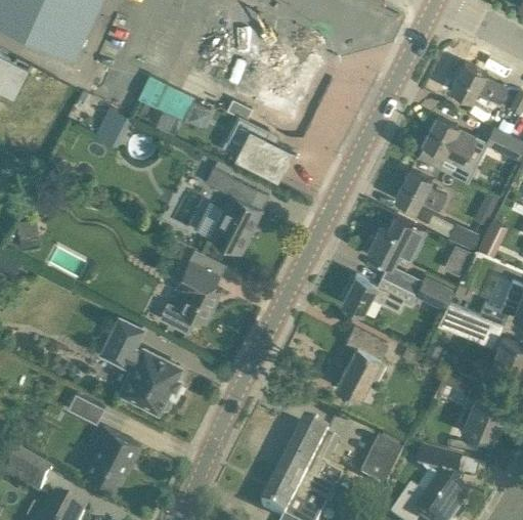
[(0,24),(75,58),(100,0),(0,0),(0,24)]
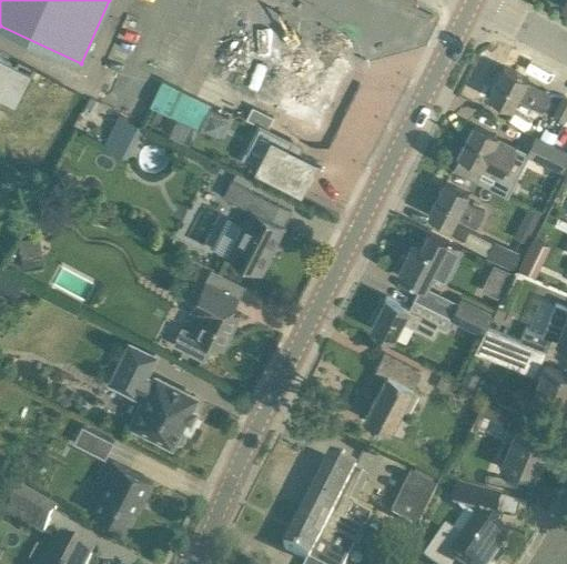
[(205,79),(256,101),(253,109),(316,136),(346,68),(232,18),(205,79)]
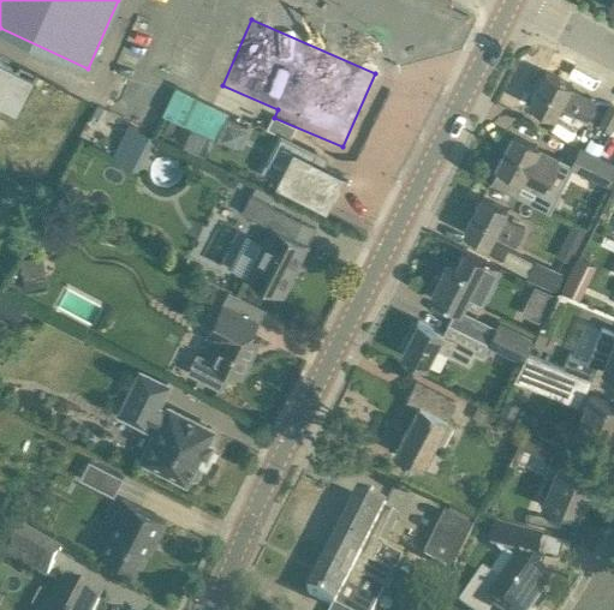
[(0,107),(16,76),(18,77),(19,76),(0,65),(0,107)]
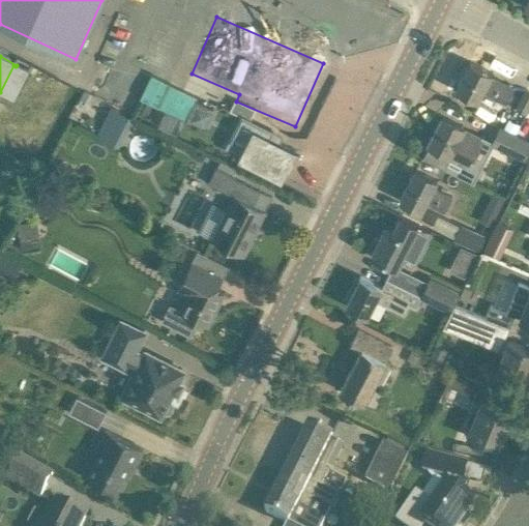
[(482,94),(505,107),(513,91),(491,79),(492,76),(470,64),(456,92),(477,104),(482,94)]
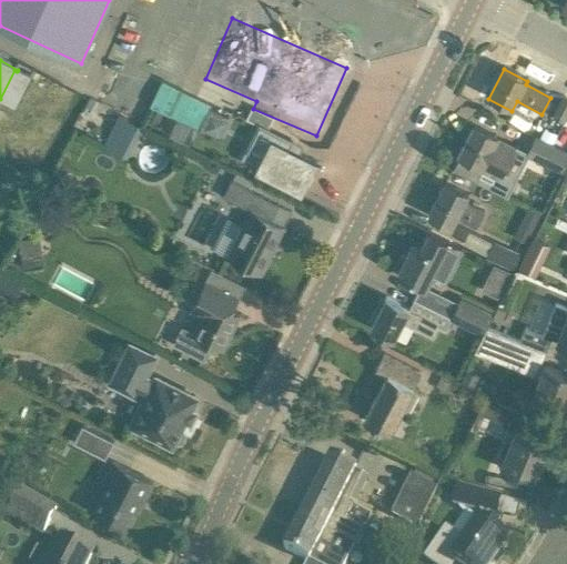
[(151,108),(200,131),(211,107),(162,83),(151,108)]
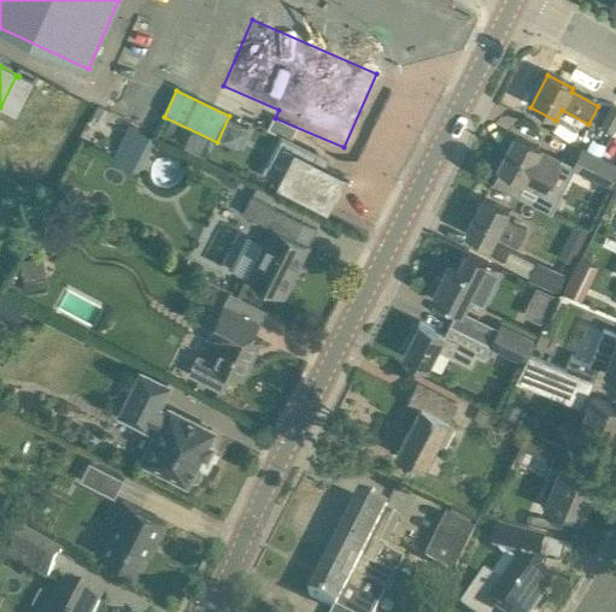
[(599,129),(612,135),(615,128),(615,110),(610,107),(599,129)]
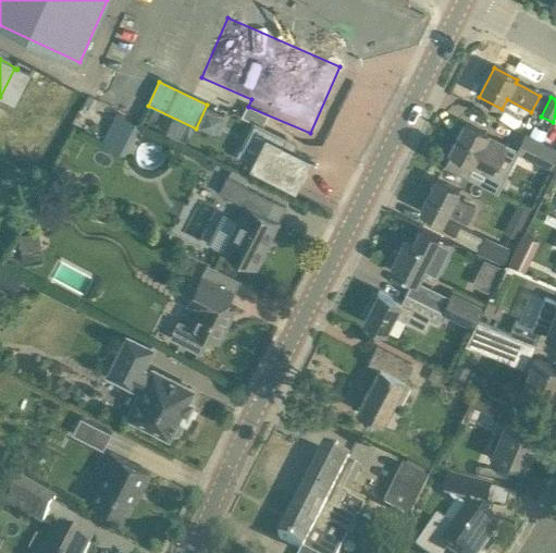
[(215,137),(224,115),(207,108),(198,130),(215,137)]
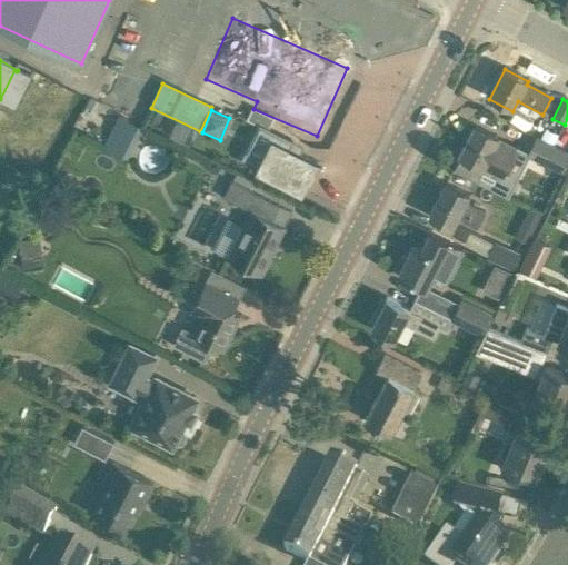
[(251,110),(246,122),(267,132),(272,120),(251,110)]
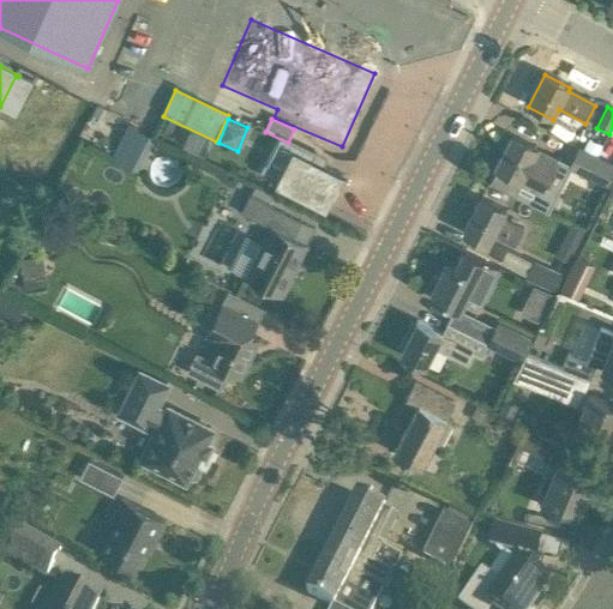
[(112,160),(131,170),(149,138),(130,127),(112,160)]
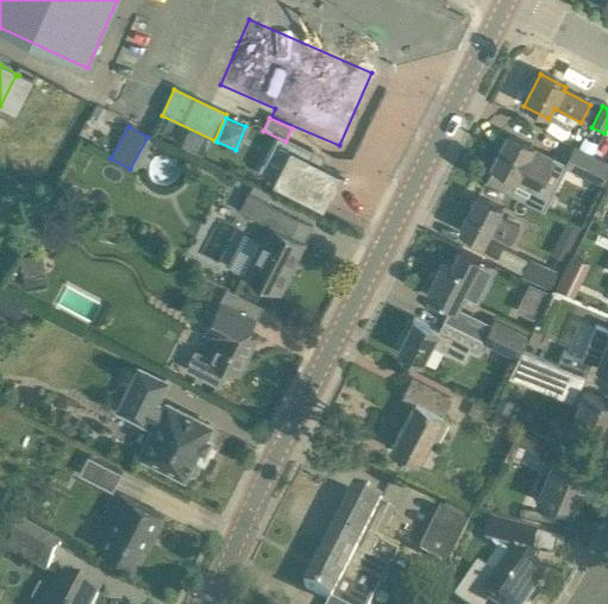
[(539,192),(534,189),(551,158),(508,136),(491,169),(493,169),(486,183),(532,207),(539,192)]
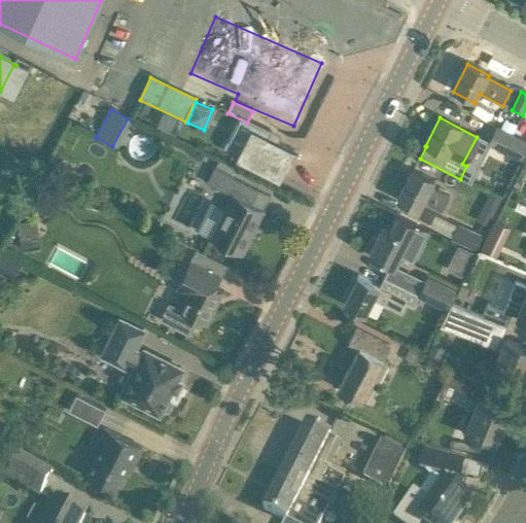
[(490,145),(522,162),(525,153),(525,143),(497,129),(490,145)]
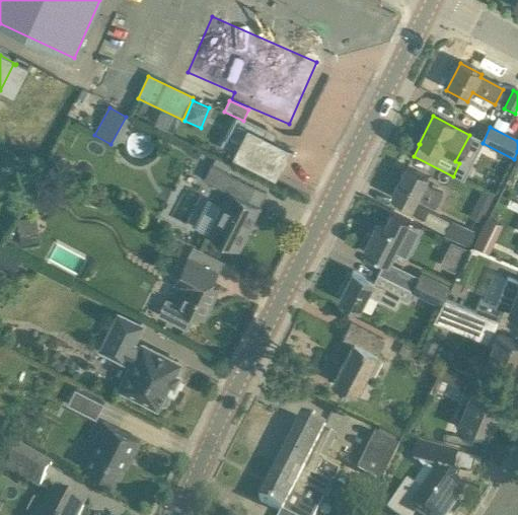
[(287,149),(279,145),(249,130),(248,129),(235,156),(236,156),(236,155),(274,174),(274,175),(275,175),(288,149),(287,149)]
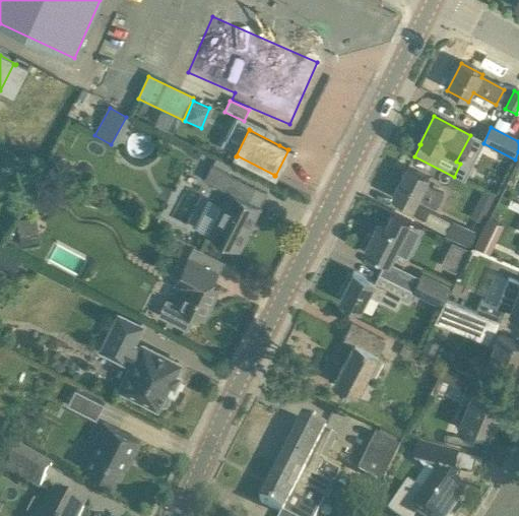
[(232,178),(211,168),(204,182),(224,192),(232,178)]
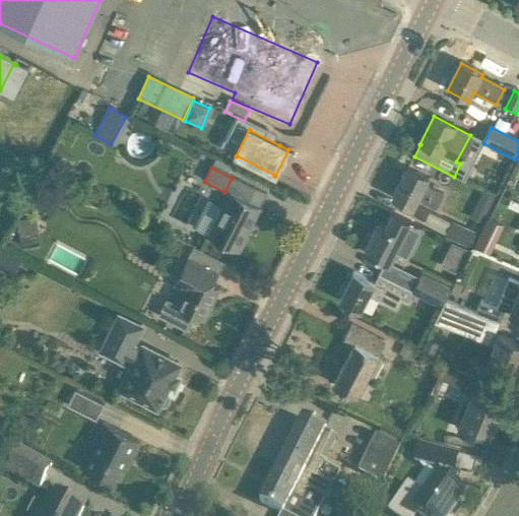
[(392,198),(413,208),(416,201),(435,210),(443,195),(425,186),(428,179),(406,169),(392,198)]
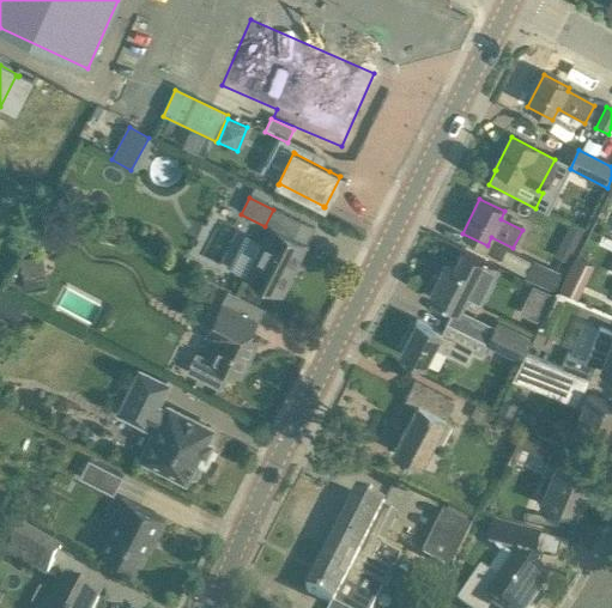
[(565,225),(559,238),(579,247),(585,233),(565,225)]
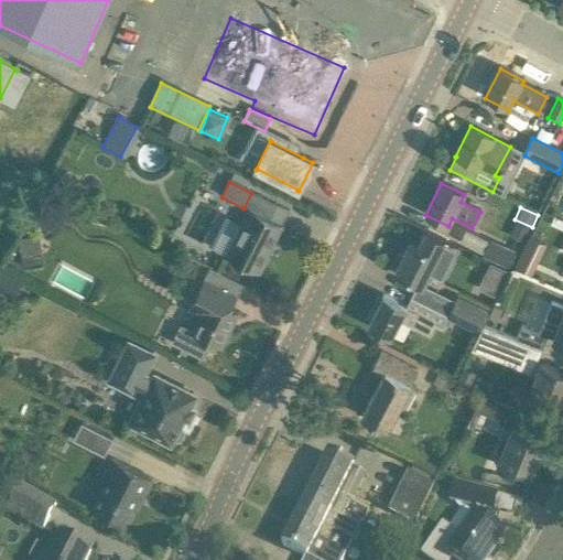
[(282,227),(249,211),(225,257),(258,273),(259,272),(263,270),(267,261),(267,257),(268,254),(269,255),(274,244),(273,244),(282,227)]
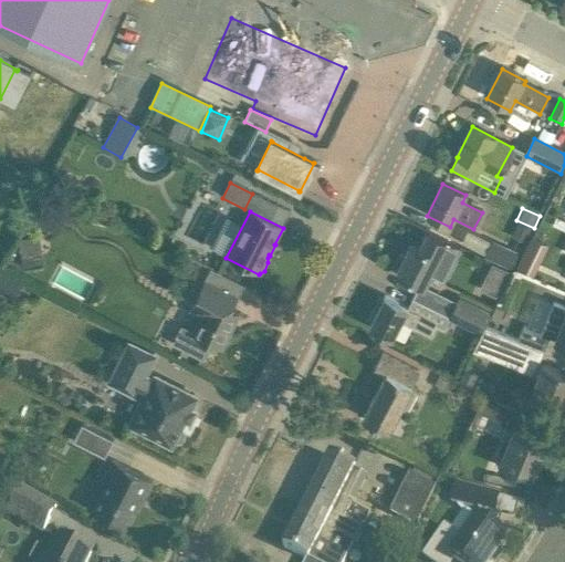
[(396,274),(424,288),(430,272),(441,278),(456,248),(427,233),(419,248),(412,243),(396,274)]
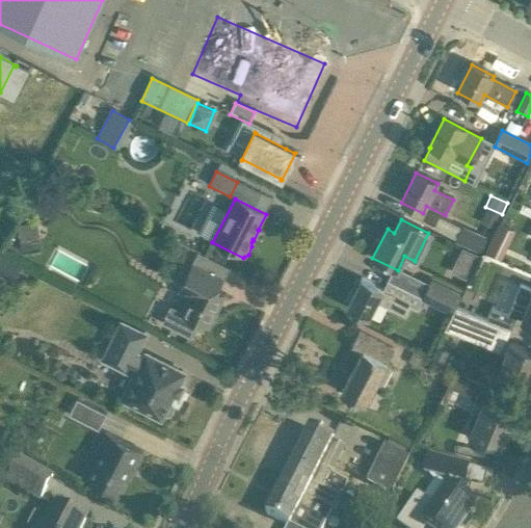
[(466,225),(462,231),(456,241),(455,244),(479,257),(489,237),(466,225)]
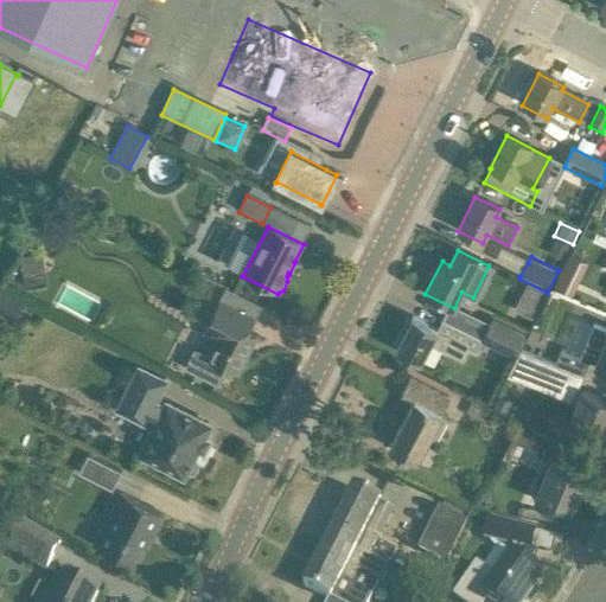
[(43,257),(20,262),(24,279),(46,274),(43,257)]
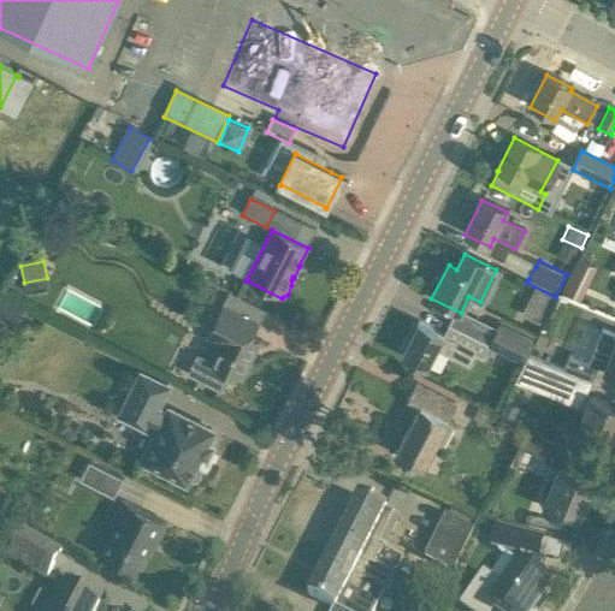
[(580,304),(589,286),(569,278),(561,296),(580,304)]
